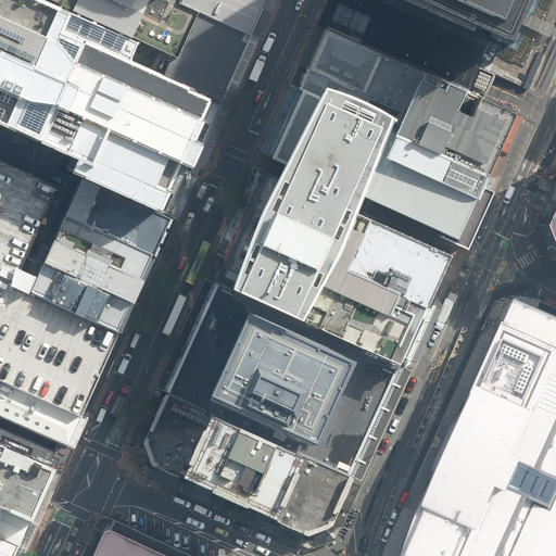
[(45,0),(0,0),(0,122),(80,159),(74,171),(84,175),(163,211),(184,163),(194,168),(224,103),(163,76),(161,75),(133,61),(141,41),(45,0)]
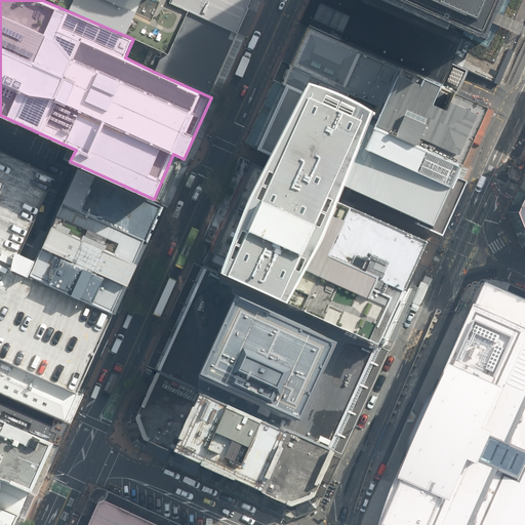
[(73,0),(70,10),(125,35),(140,0),(73,0)]
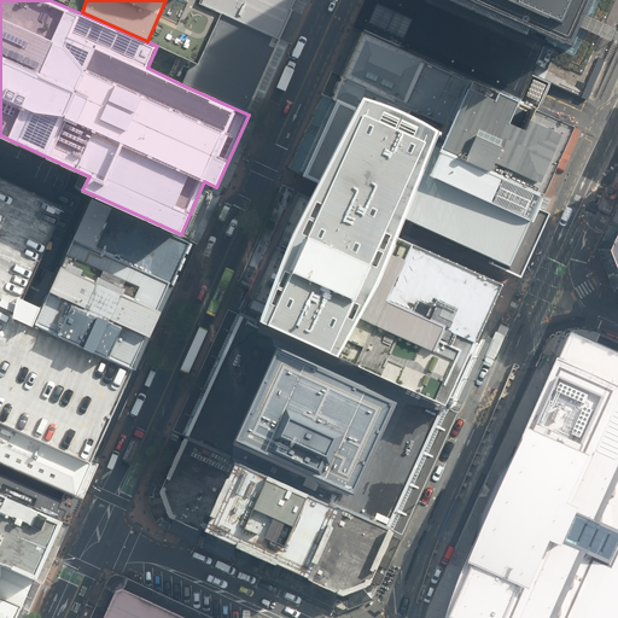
[(280,41),(298,0),(202,0),(200,4),(214,10),(214,12),(280,41)]
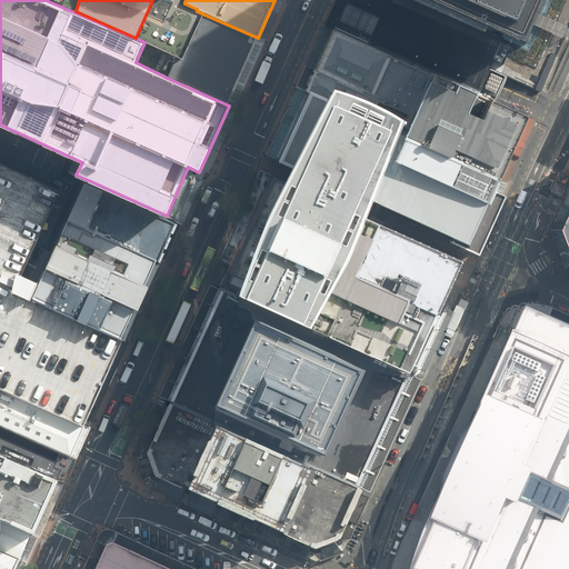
[(568,0),(337,0),(328,23),(333,26),(437,70),(460,80),(478,88),(489,92),(497,73),(542,92),(568,31),(568,0)]
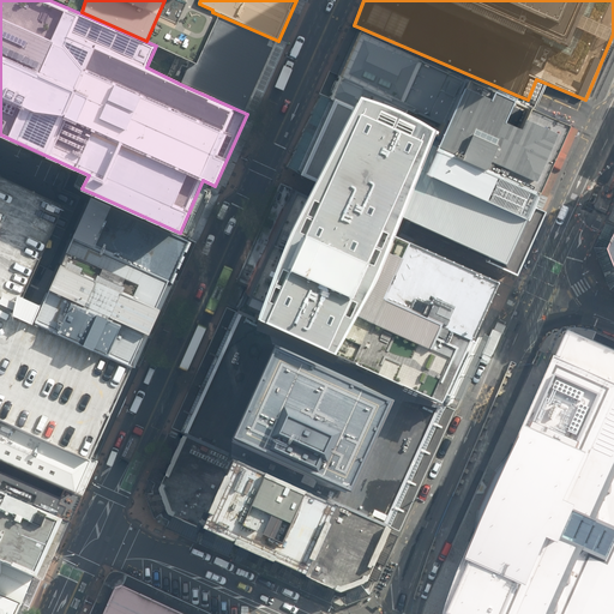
[(247,114),(278,41),(212,12),(180,84),(247,114)]
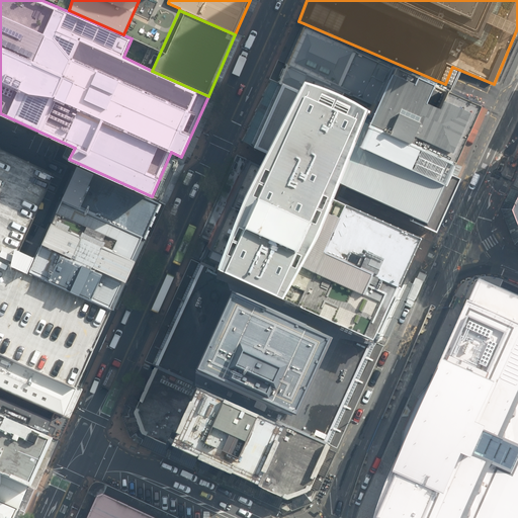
[(304,23),(287,62),(351,89),(381,102),(396,70),(398,64),(304,23)]
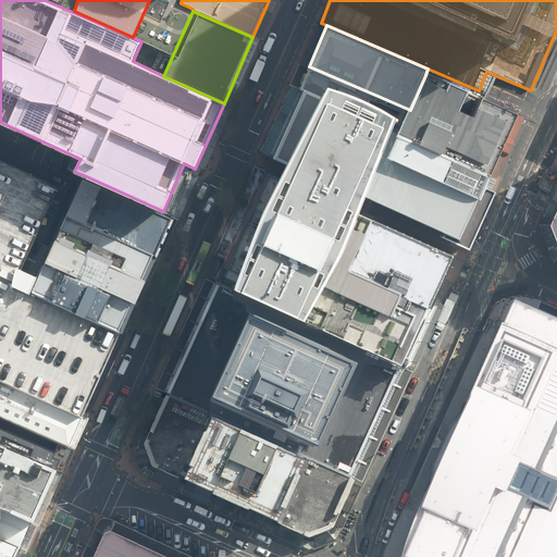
[(378,96),(309,66),(300,87),(313,94),(381,122),(385,111),(372,107),(378,96)]
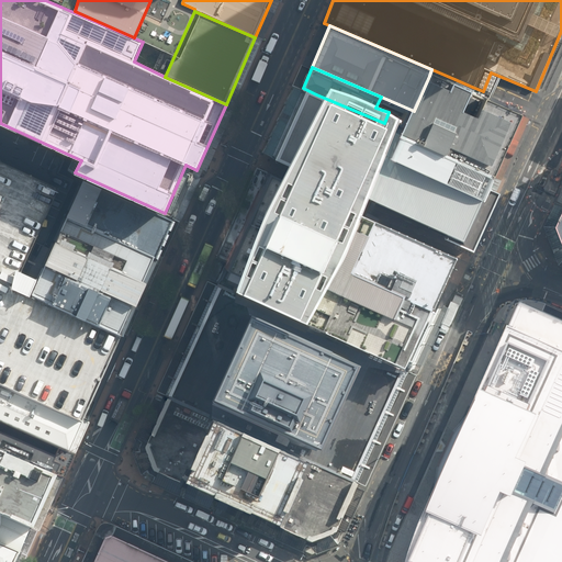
[(464,107),(472,87),(454,79),(431,69),(429,76),(414,111),(405,132),(425,141),(447,150),(496,171),(524,109),(487,93),(483,103),(479,113),(464,107)]
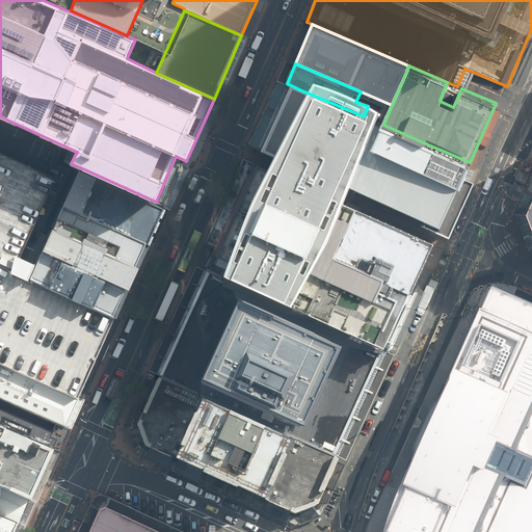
[(402,133),(383,125),(368,118),(364,116),(299,89),(287,83),(258,151),(267,155),(343,187),(441,230),(447,232),(450,234),(474,180),(471,178),(464,176),(470,162),(423,142),(402,133)]
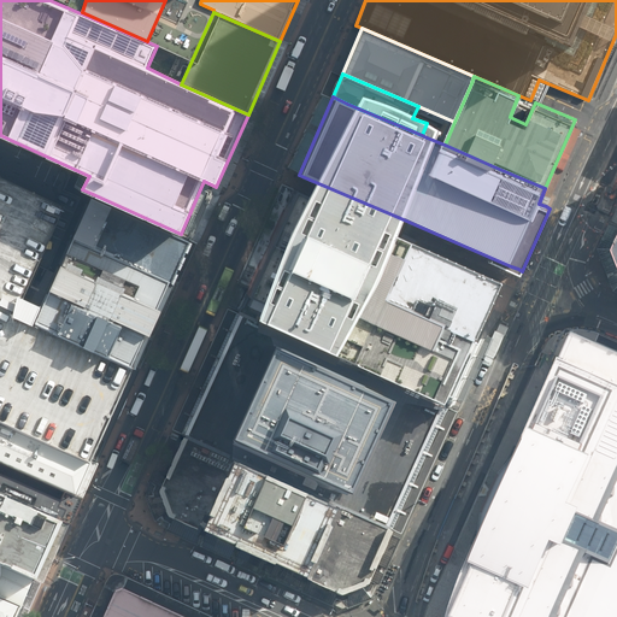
[(0,416),(92,458),(135,364),(110,353),(59,330),(36,319),(51,286),(63,260),(75,234),(93,194),(82,189),(89,176),(0,135),(0,416)]
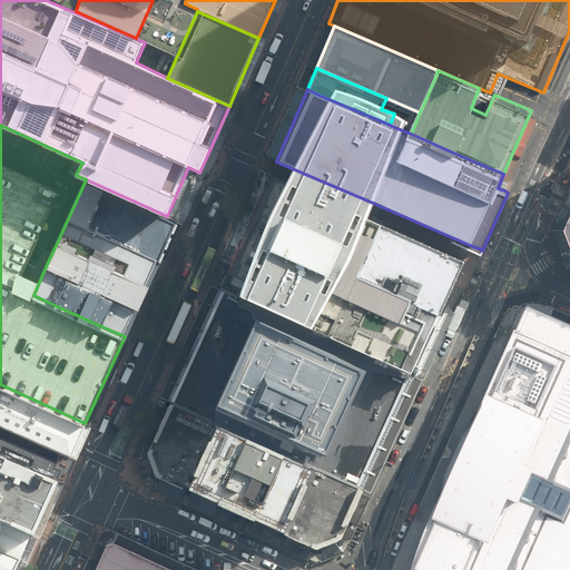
[(188,167),(167,216),(178,222),(199,173),(188,167)]
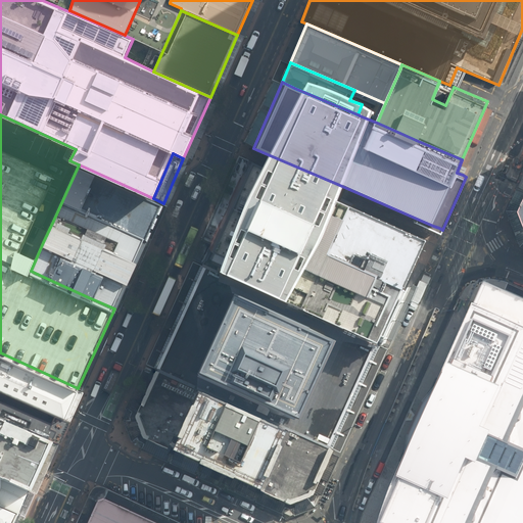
[(256,164),(249,161),(202,268),(216,274),(282,302),(339,327),(379,344),(425,237),(332,197),(256,164)]
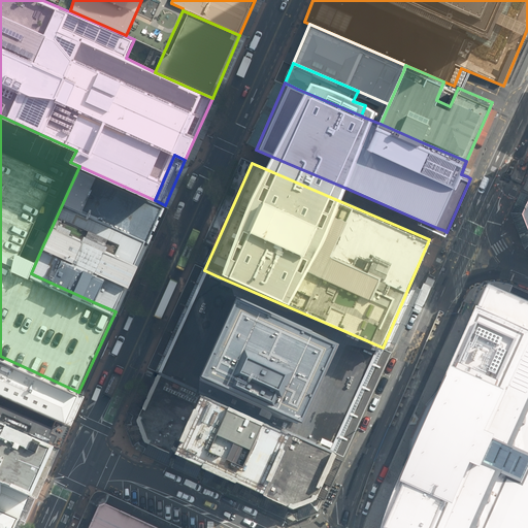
[(150,239),(165,205),(155,200),(79,166),(64,200),(150,239)]
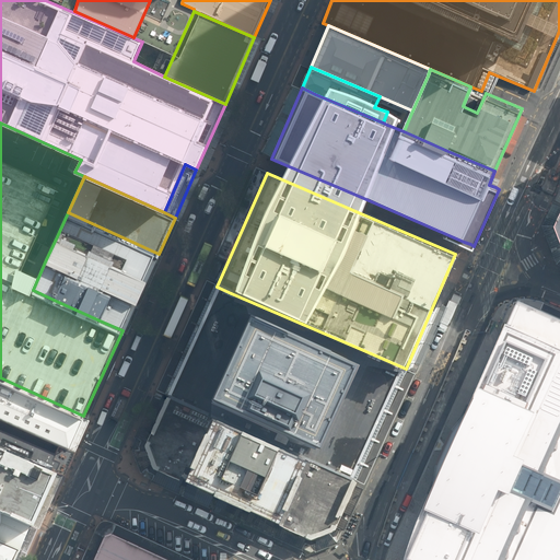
[(149,278),(159,254),(68,212),(57,236),(46,259),(33,290),(54,300),(100,321),(123,330),(125,331),(138,301),(149,278)]
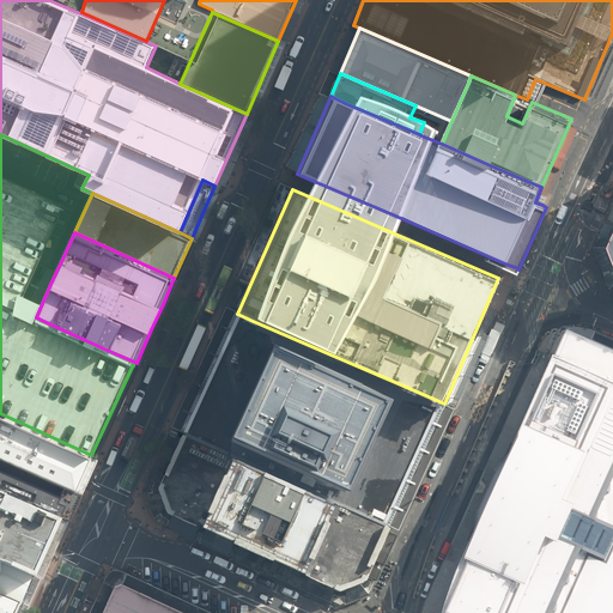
[(237,314),(184,438),(234,460),(262,472),(304,490),(344,507),(390,527),(444,404),(398,383),(331,354),(253,321),(237,314)]
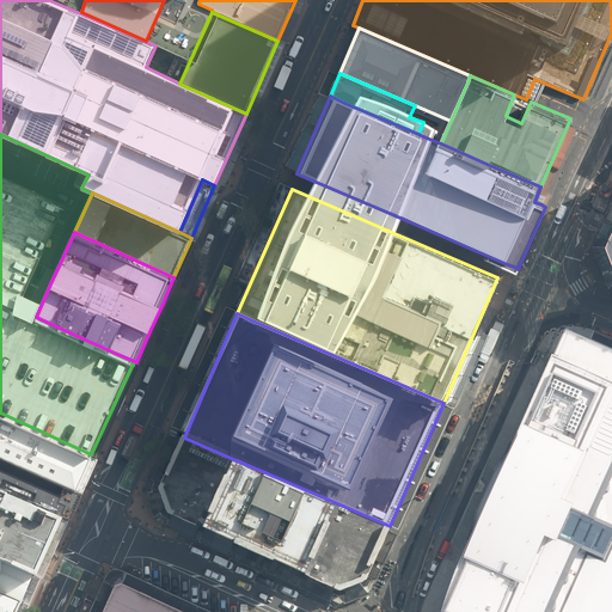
[(611,611),(611,348),(563,326),(558,337),(551,355),(554,356),(513,445),(493,469),(477,505),(472,534),(467,548),(456,574),(448,597),(444,611),(611,611)]
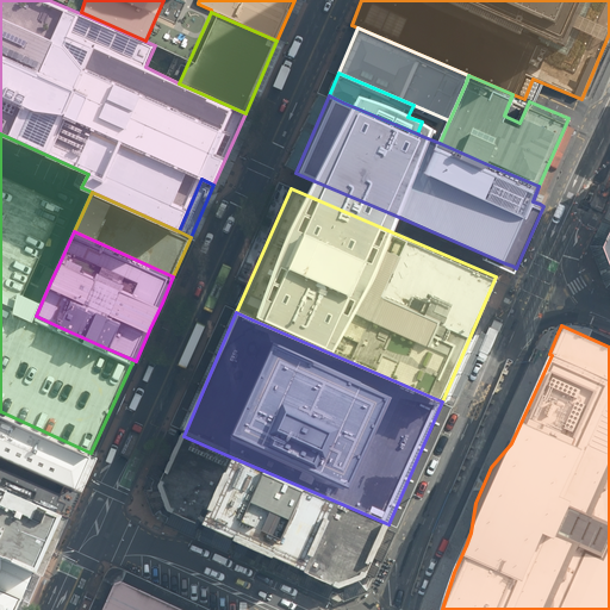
[(0,454),(78,489),(93,453),(91,453),(0,411),(0,454)]
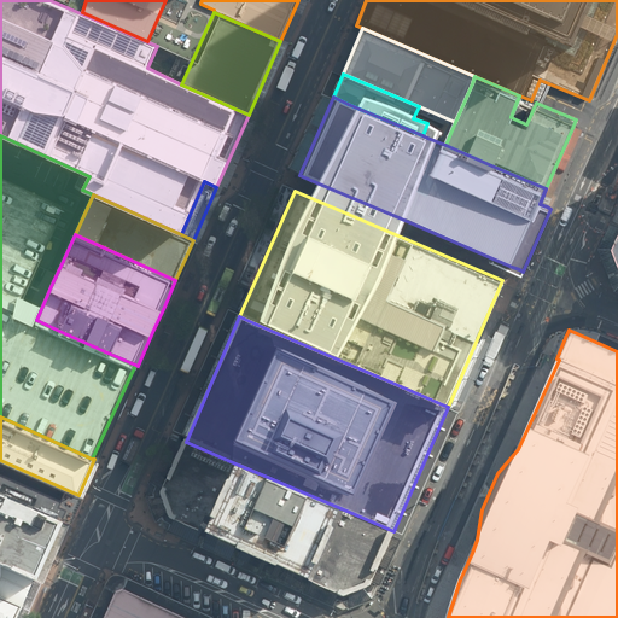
[(235,464),(186,442),(164,491),(175,522),(205,534),(315,582),(349,595),(369,588),(394,531),(347,511),(307,494),(264,476),(235,464)]
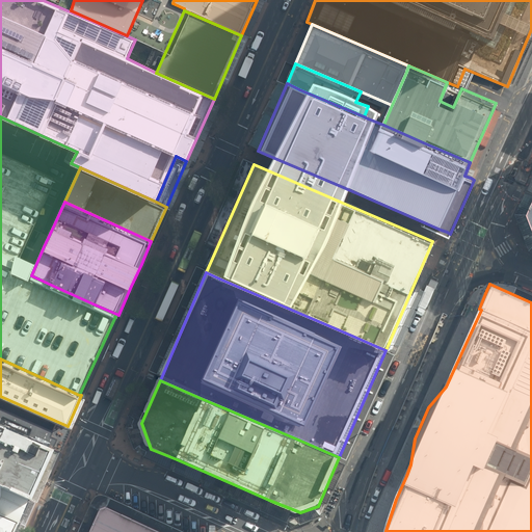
[(0,426),(57,452),(68,426),(0,396),(0,426)]
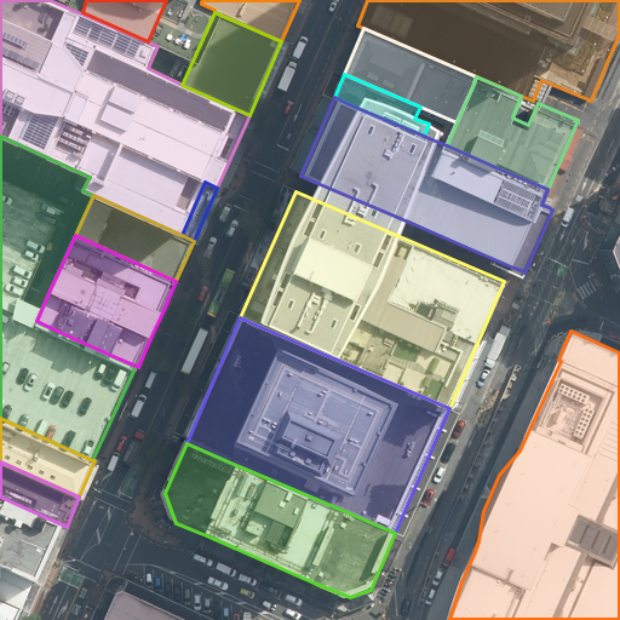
[(67,527),(0,497),(0,544),(3,545),(0,551),(0,567),(40,585),(67,527)]
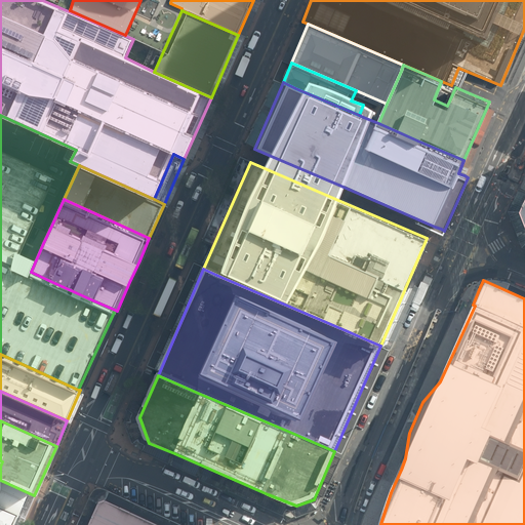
[(0,524),(27,524),(29,521),(29,520),(39,497),(34,495),(0,480),(0,524)]
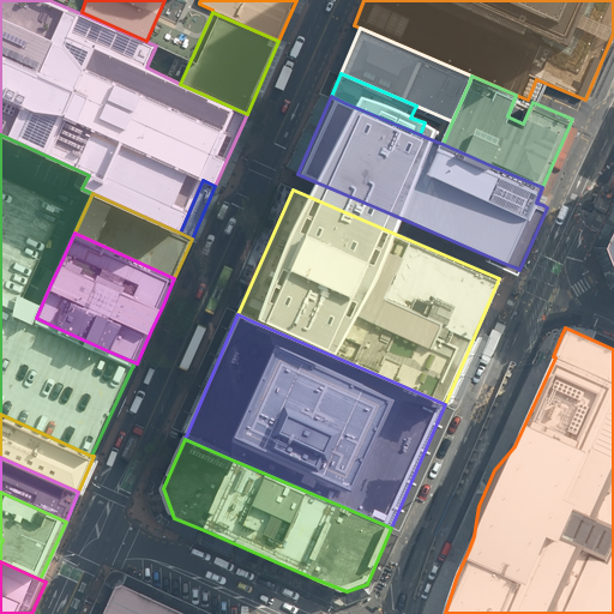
[(185,613),(136,593),(116,584),(100,613),(185,613)]
